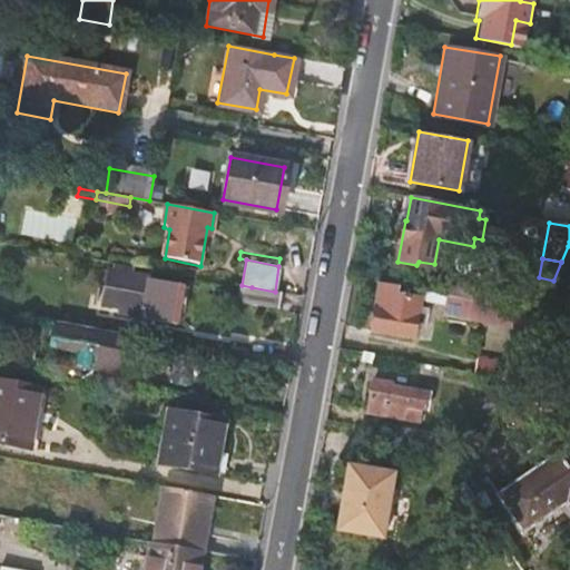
[(101,306),(119,308),(125,310),(124,315),(140,318),(143,320),(170,324),(177,286),(145,281),(146,277),(131,275),(133,266),(117,264),(115,272),(108,271),(101,306)]
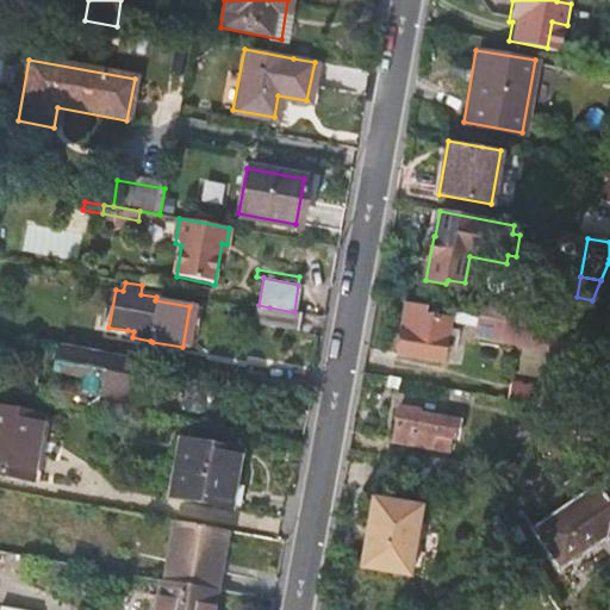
[(431,317),(431,306),(408,302),(398,353),(447,362),(455,323),(455,322),(431,317)]
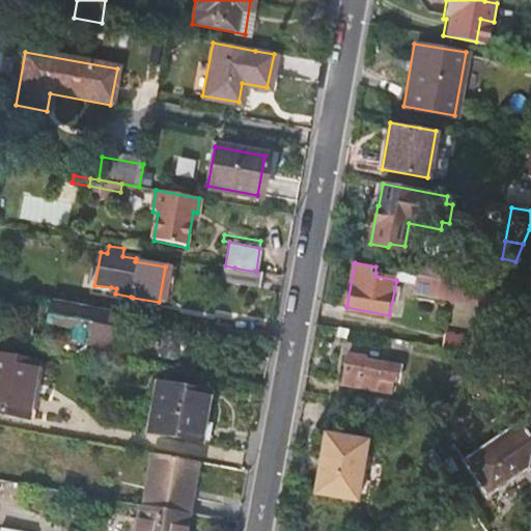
[(396,281),(423,286),(425,277),(375,267),(375,276),(396,280),(396,281)]
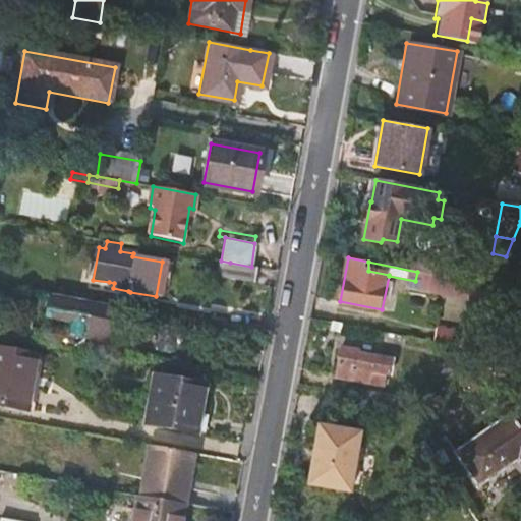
[(253,281),(255,267),(251,267),(230,263),(227,277),(253,281)]
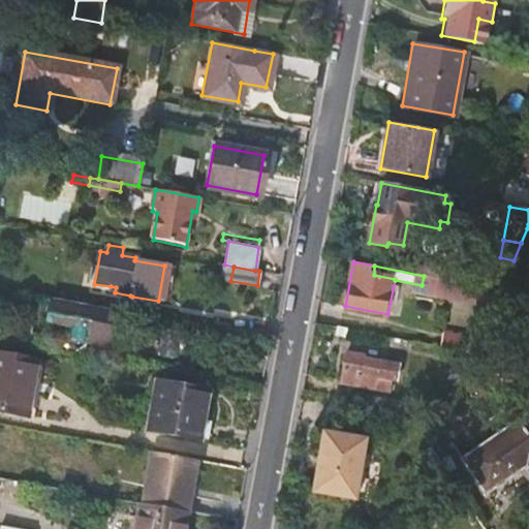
[(424,276),(422,285),(421,293),(493,306),(500,289),(424,276)]
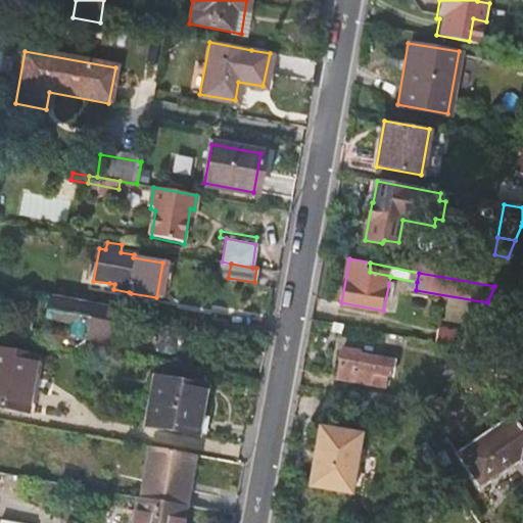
[(108,329),(111,308),(50,298),(46,319),(108,329)]
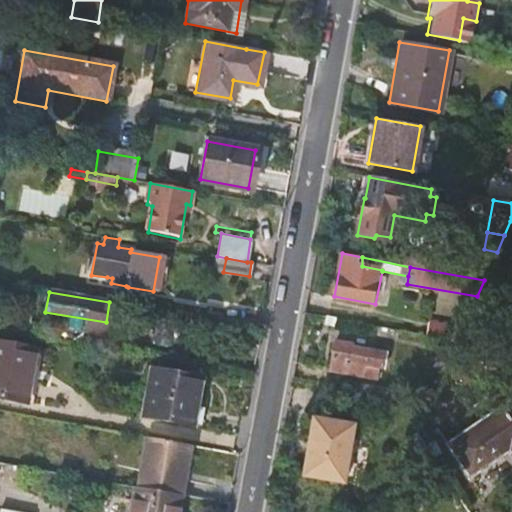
[(434,323),(431,336),(457,340),(461,333),(462,329),(434,323)]
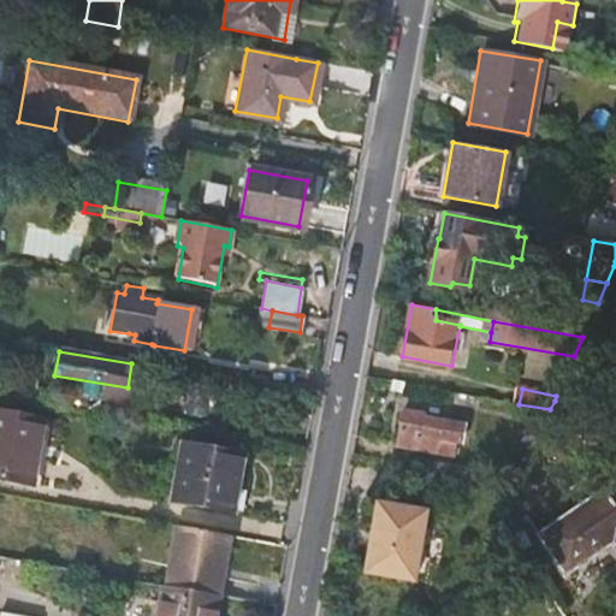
[(0,407),(0,473),(37,480),(48,416),(0,407)]
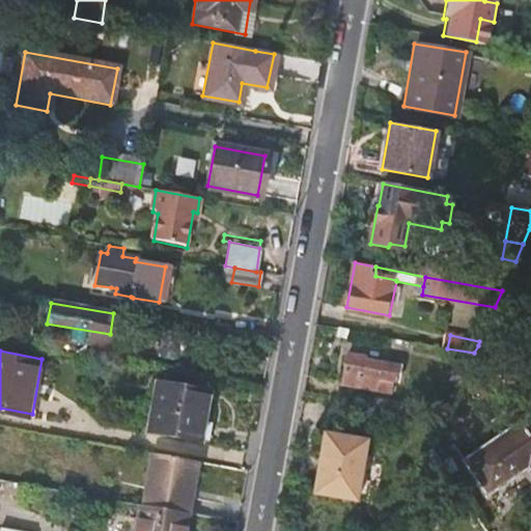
[(397,382),(401,365),(364,359),(364,356),(348,354),(342,384),(390,393),(393,382),(397,382)]
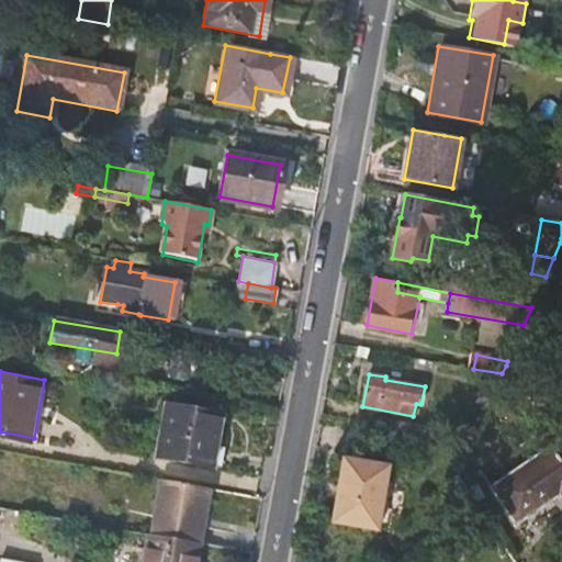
[(474,402),(486,406),(492,392),(481,388),(474,402)]
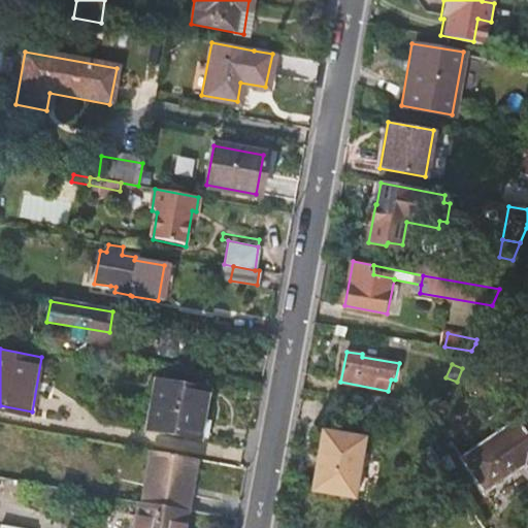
[(207,390),(156,381),(147,429),(199,438),(207,390)]
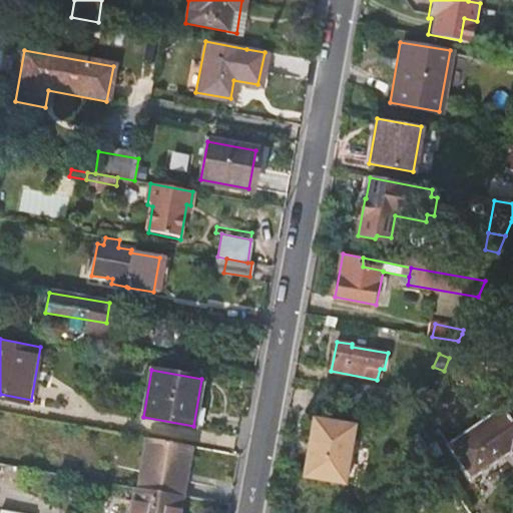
[(400,390),(361,384),(360,394),(398,401),(400,390)]
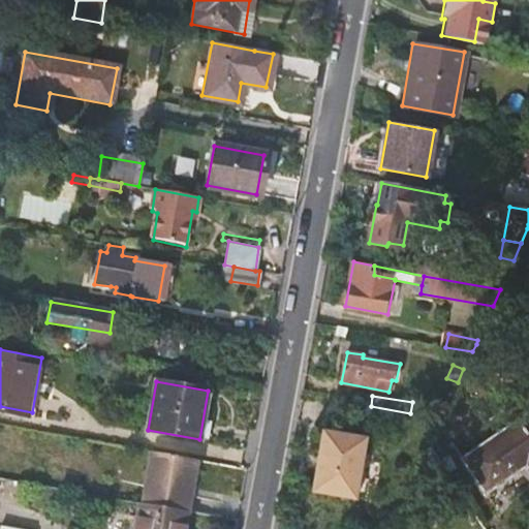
[(436,400),(430,414),(442,418),(448,404),(436,400)]
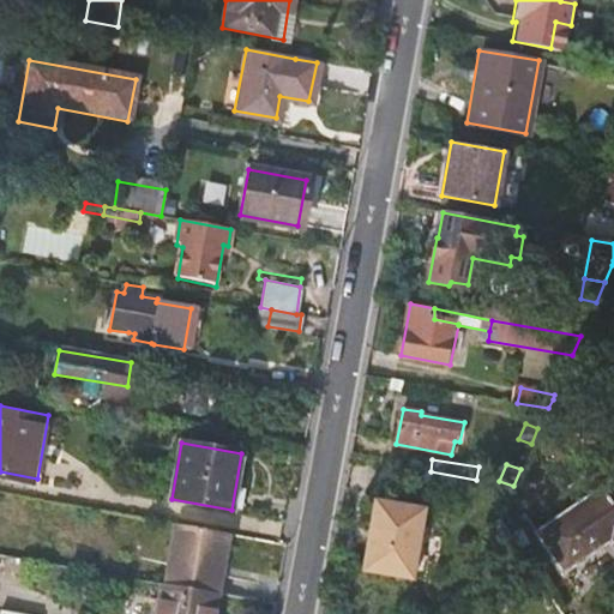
[(613,482),(541,534),(566,571),(613,537),(613,482)]
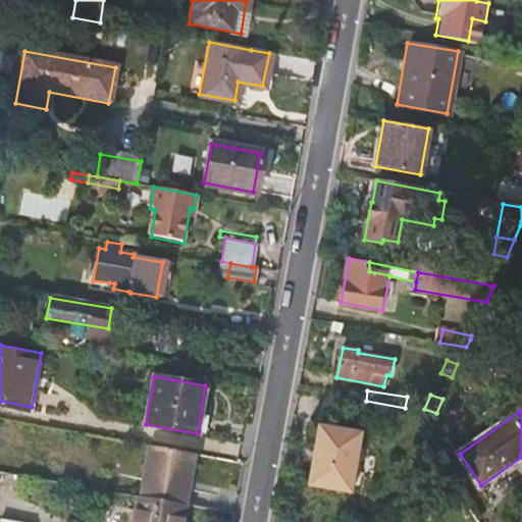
[(362,433),(319,425),(309,485),(351,493),(362,433)]
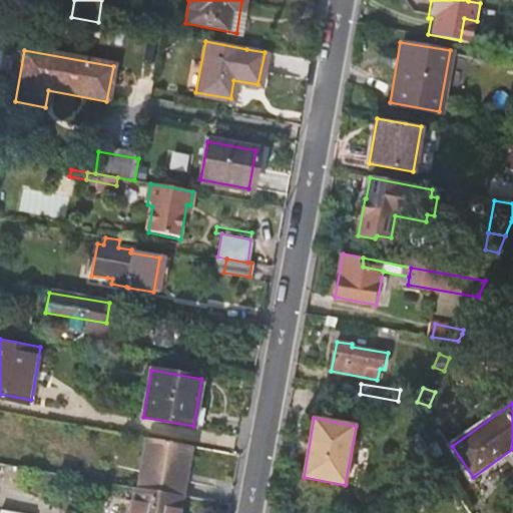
[(182,497),(191,445),(147,437),(138,489),(180,497),(182,497)]
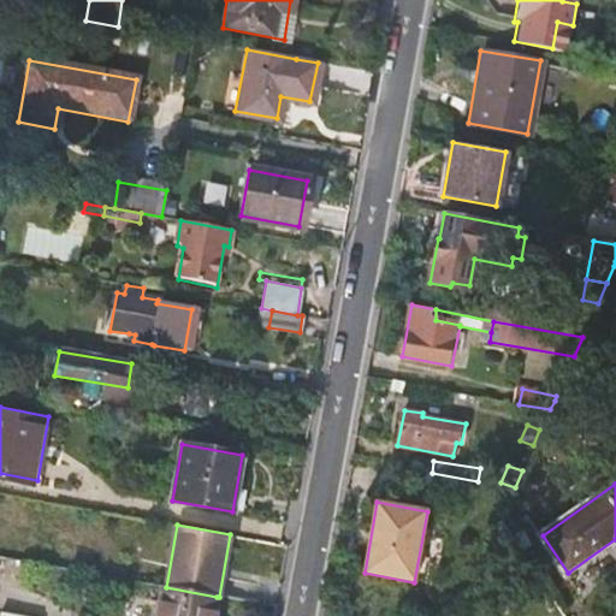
[(213,615),(217,597),(166,587),(161,587),(157,615),(213,615)]
